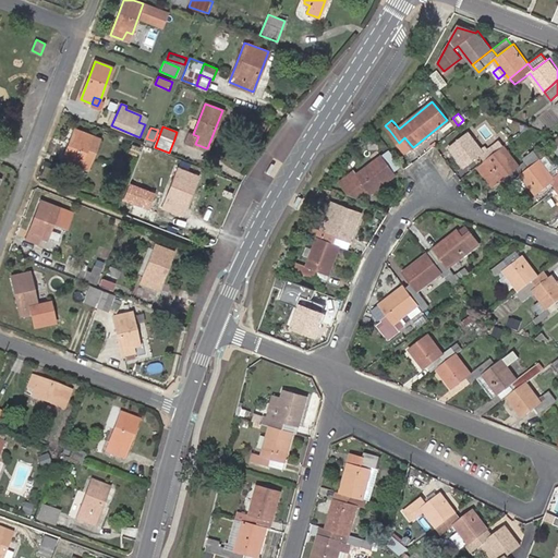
[(100,138),(92,136),(74,129),(60,167),(77,174),(81,167),(86,153),(94,156),(100,138)]
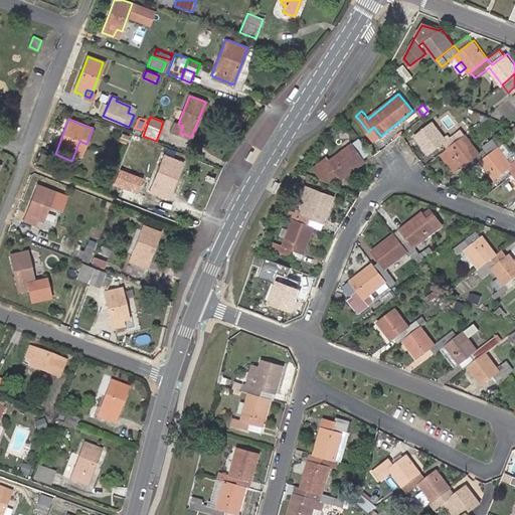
[(443,143),(447,149),(465,134),(461,129),(446,140),(433,122),(414,136),(427,154),(443,143)]
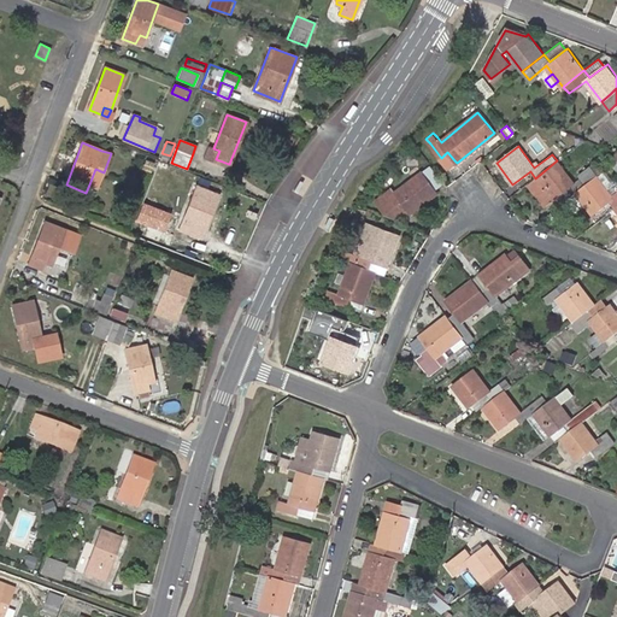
[(448,166),(454,160),(447,152),(441,158),(448,166)]
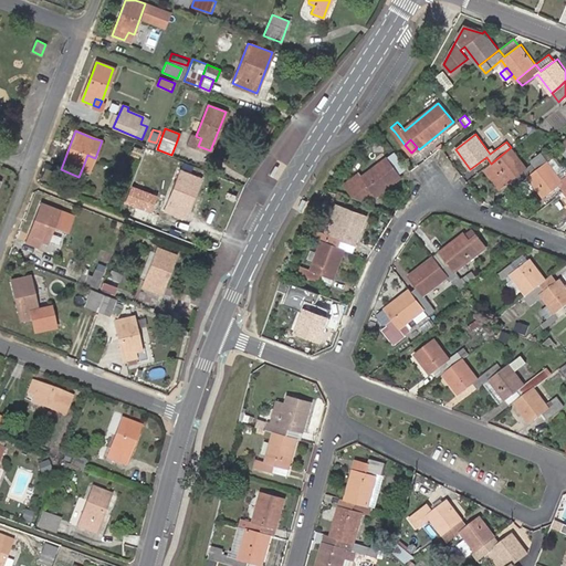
[(135,146),(132,155),(138,157),(142,149),(135,146)]
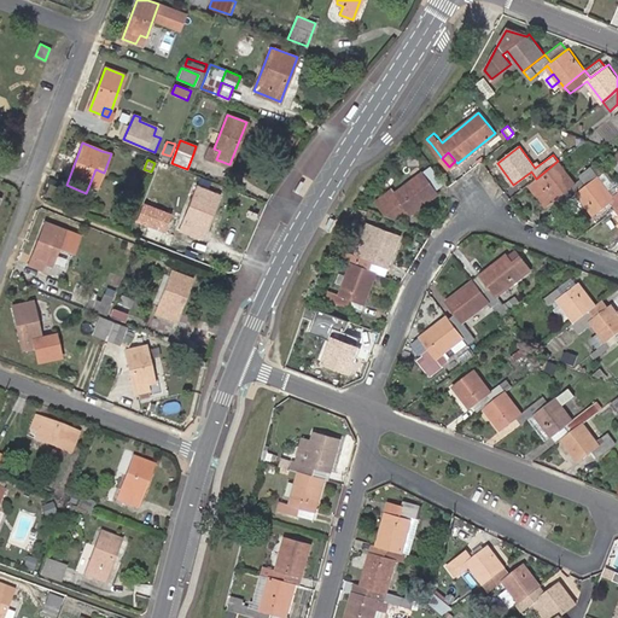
[(571,186),(577,193),(598,176),(592,170),(584,176),(575,184),(558,161),(536,179),(529,185),(544,205),(553,199),(571,186)]
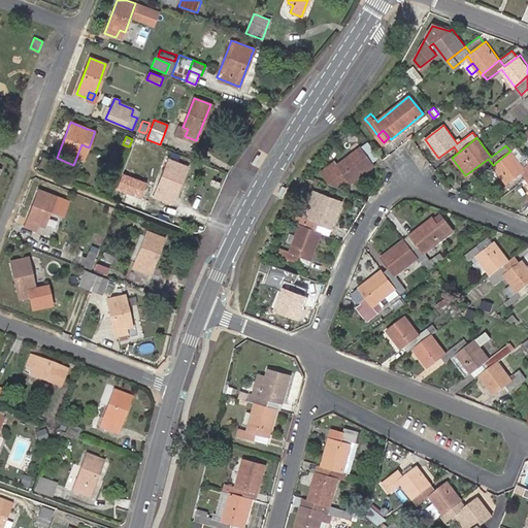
[(509,141),(505,145),(510,151),(515,147),(509,141)]
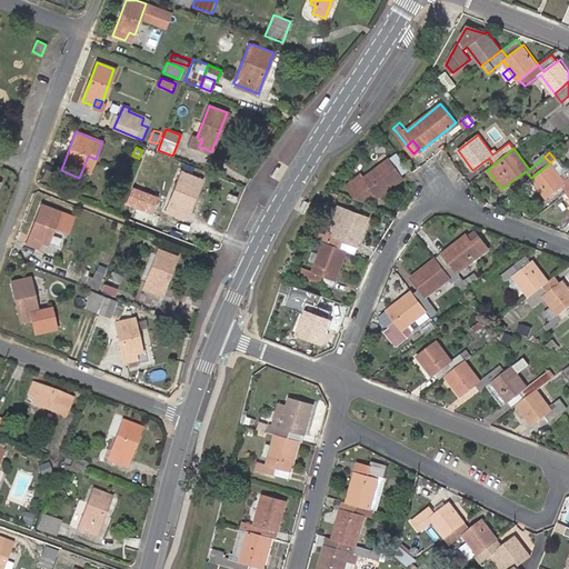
[(389,159),(401,176),(408,170),(396,153),(389,159)]
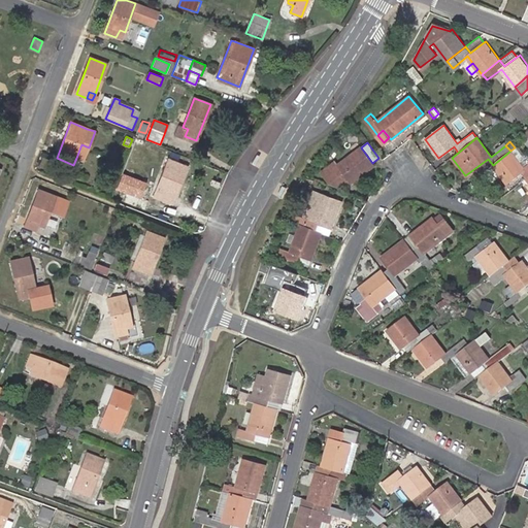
[(84,160),(89,147),(81,144),(76,158),(84,160)]
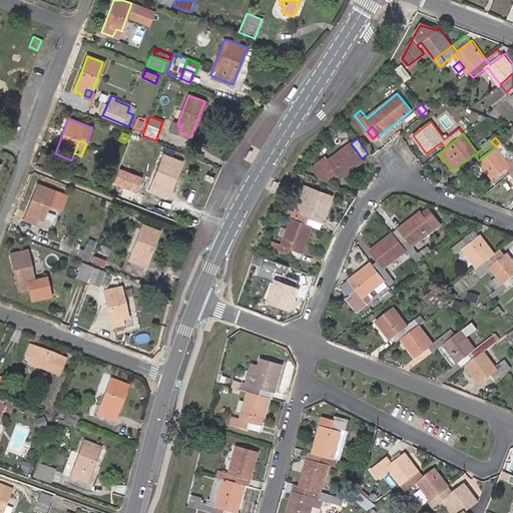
[(312,168),(320,178),(335,167),(342,177),(364,161),(362,158),(351,143),(350,142),(328,160),(326,156),(312,168)]
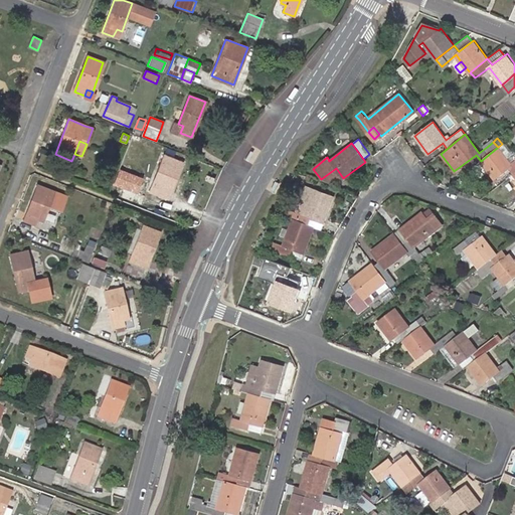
[(510,168),(514,174),(514,173),(514,156),(514,157),(503,143),(502,144),(498,147),(481,161),(489,172),(495,179),(510,168)]
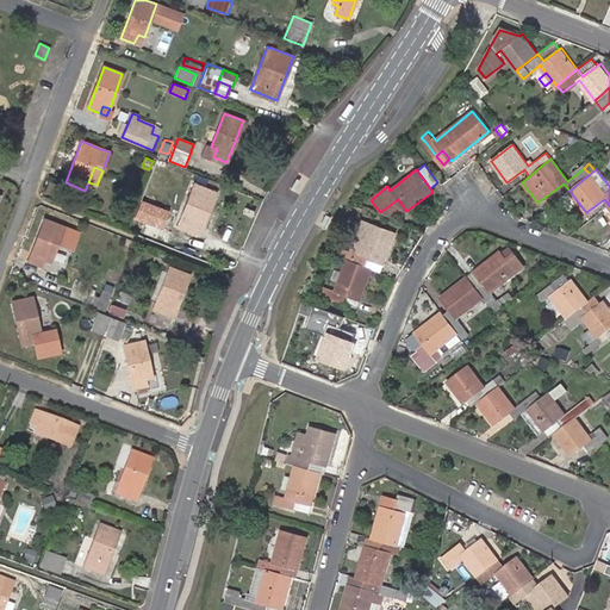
[(199,237),(216,193),(193,185),(180,221),(187,223),(184,230),(199,237)]
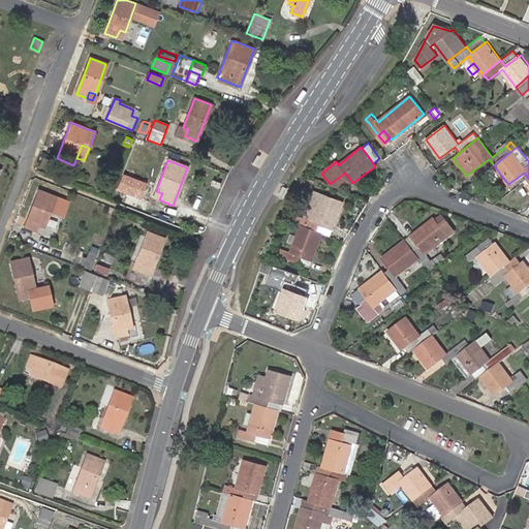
[(494,184),(502,177),(494,165),(485,173),(494,184)]
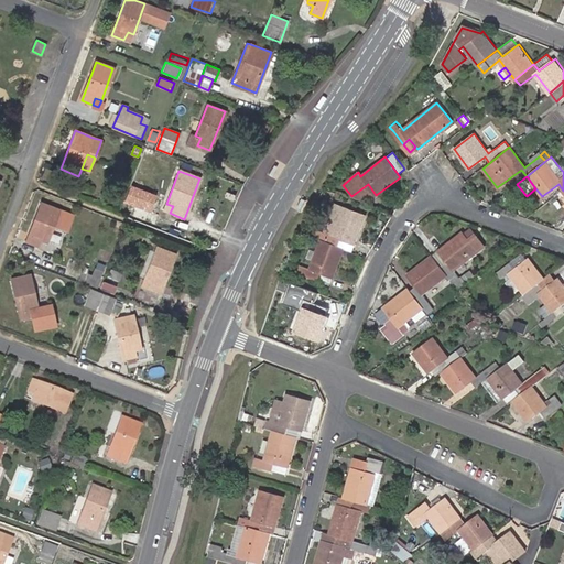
[(351,196),(351,197),(366,204),(376,195),(368,184),(351,196)]
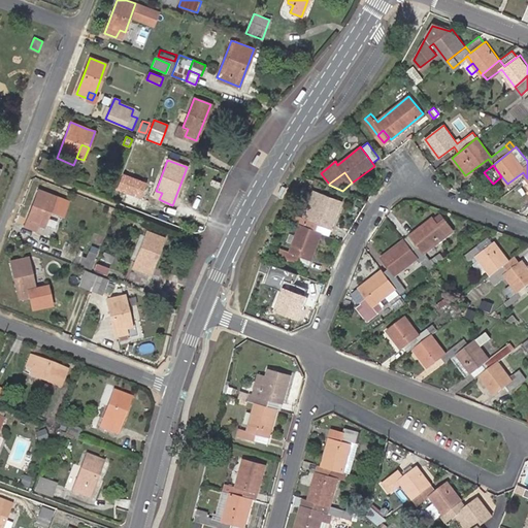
[(523,172),(507,184),(513,191),(527,178),(523,172)]
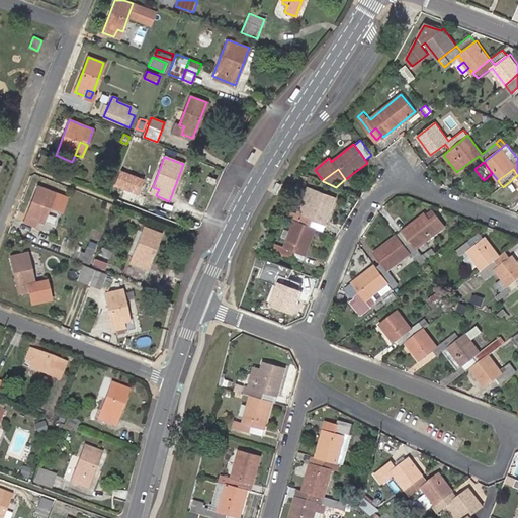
[(334,197),(314,189),(304,185),(292,211),(279,206),(276,212),(294,220),(298,222),(312,227),(315,220),(325,223),(334,197)]
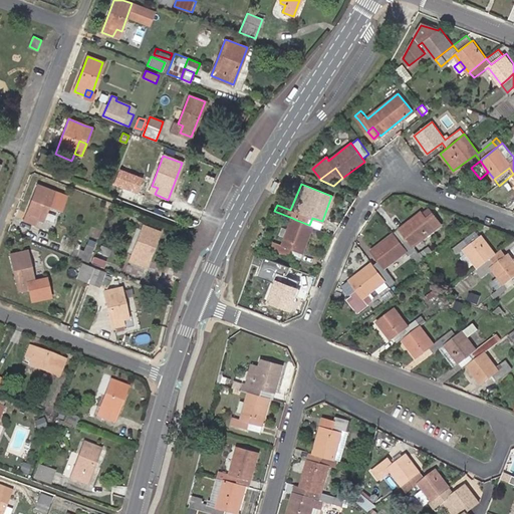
[(37,185),(24,220),(35,225),(38,217),(43,220),(53,191),(37,185)]
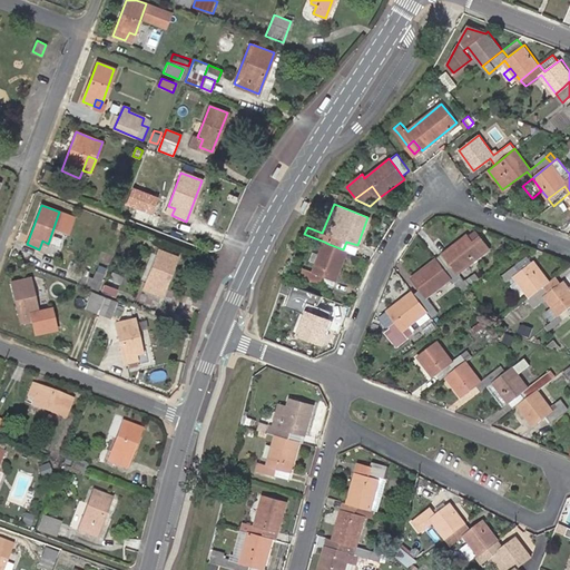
[(153,213),(137,207),(133,217),(148,223),(153,213)]
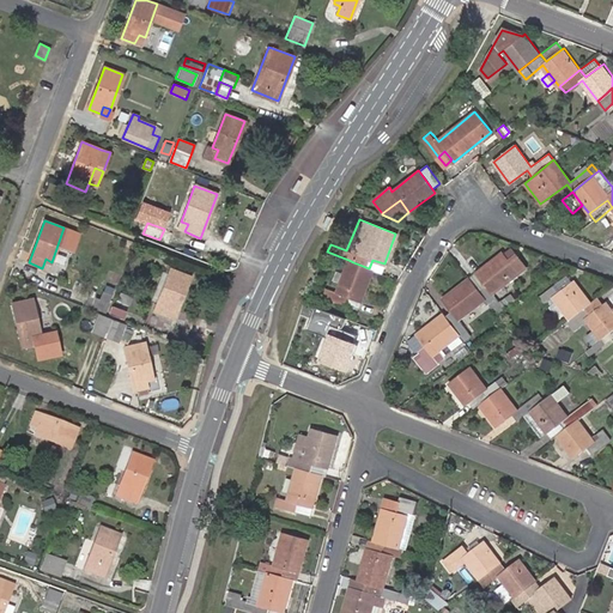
[(510,246),(502,252),(508,261),(516,254),(510,246)]
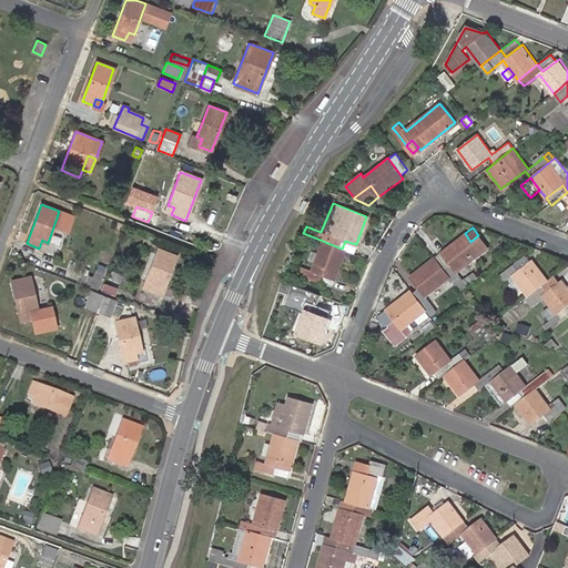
[(449,277),(453,281),(459,291),(479,274),(475,269),(460,279),(455,272),(488,247),(478,235),(470,242),(465,233),(440,252),(449,264),(443,270),(449,277)]
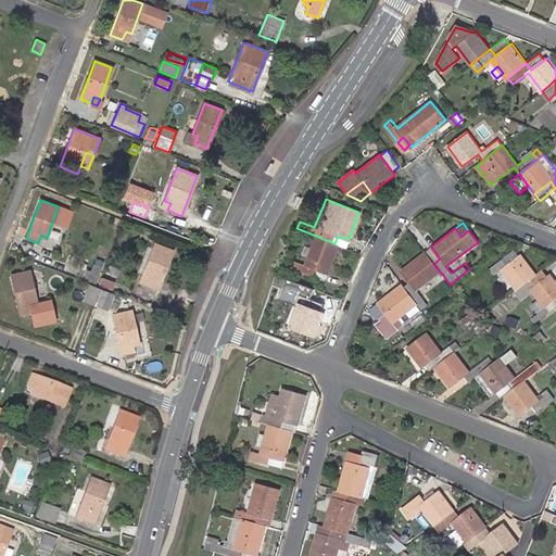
[(320,238),(316,236),(305,264),(302,262),(298,261),(294,269),(298,270),(313,275),(315,268),(328,274),(339,245),(335,243),(320,238)]
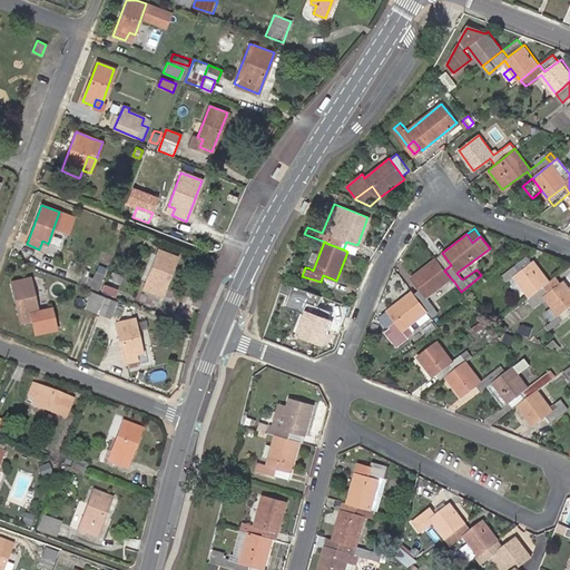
[(347,252),(354,254),(357,245),(346,242),(343,249),(347,252)]
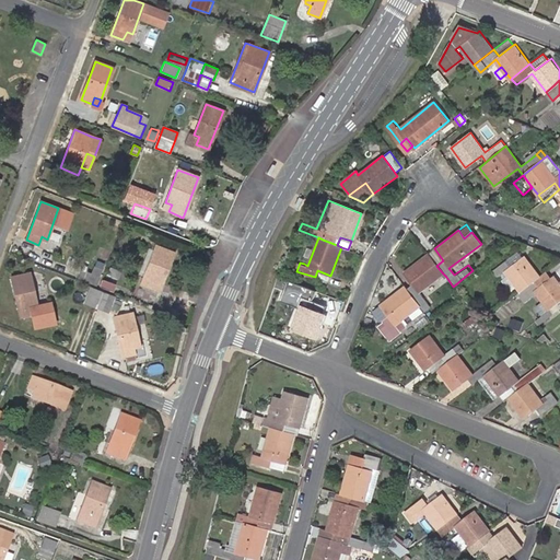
[(154,249),(143,277),(141,284),(147,286),(159,291),(174,253),(155,246),(154,249)]
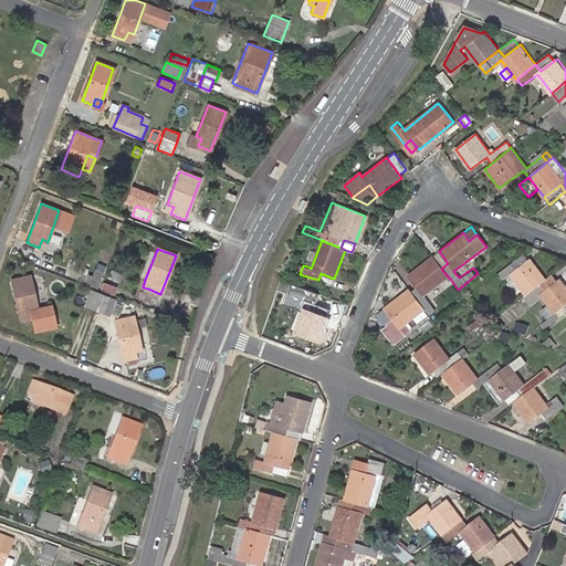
[(146,278),(156,252),(152,251),(140,275),(146,278)]
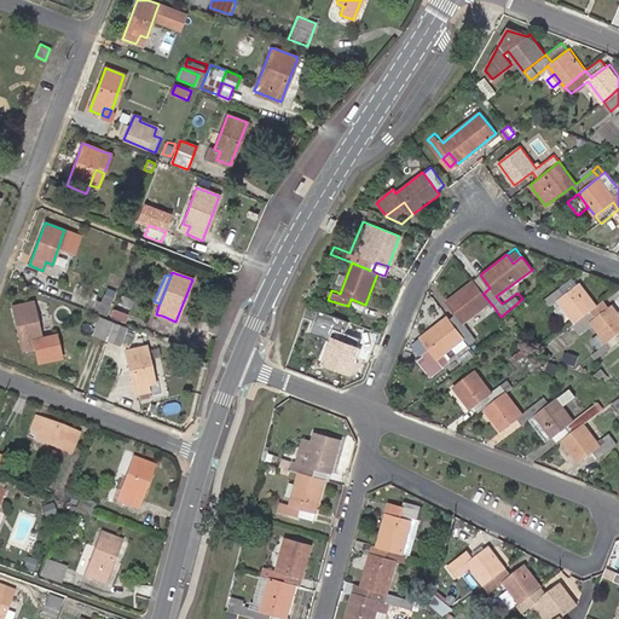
[(473,281),(482,294),(490,288),(480,275),(473,281)]
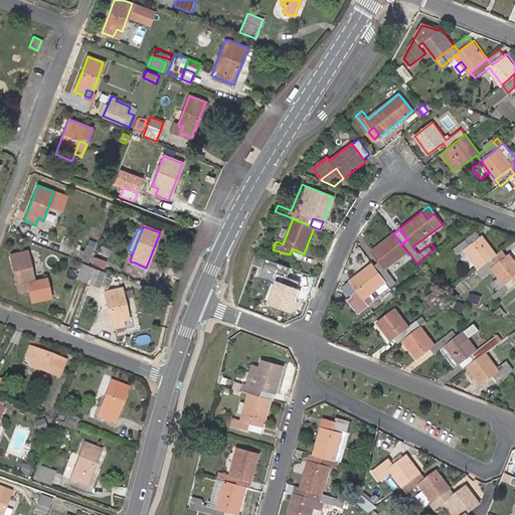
[(476,231),(465,239),(469,245),(480,237),(476,231)]
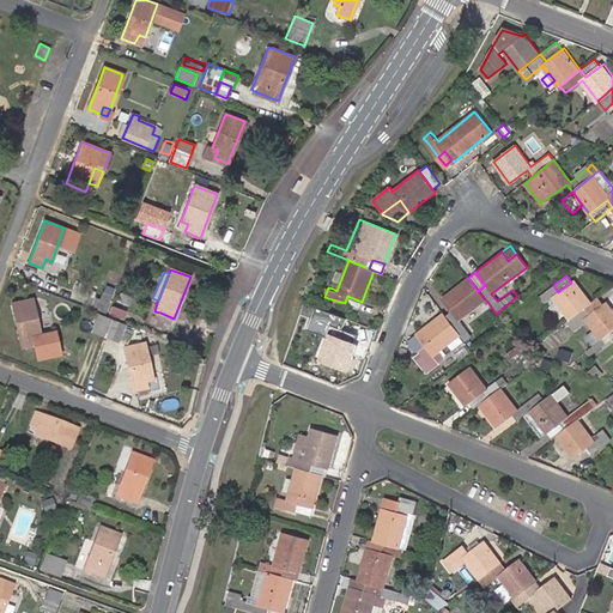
[(444,316),(455,329),(459,334),(461,338),(467,332),(459,320),(485,299),(478,291),(468,278),(468,277),(442,298),(450,311),(444,316)]
